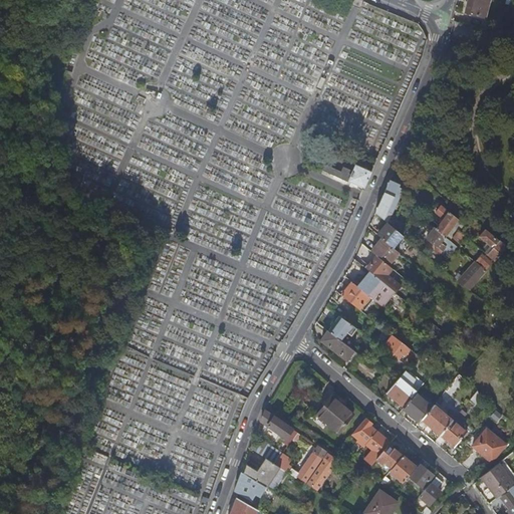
[(485,19),(489,0),(468,0),(465,14),(485,19)]
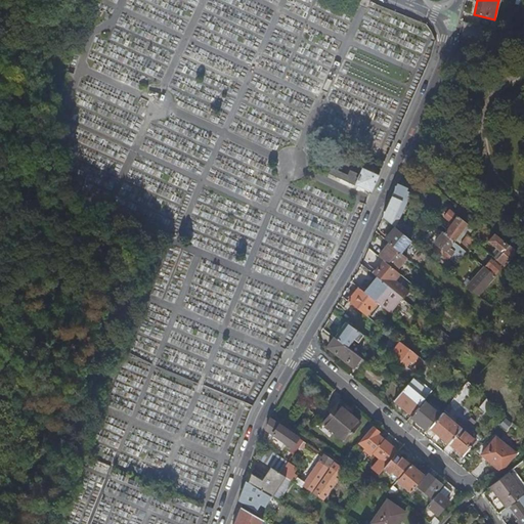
[(332,161),(330,167),(347,175),(349,171),(350,168),(332,161)]
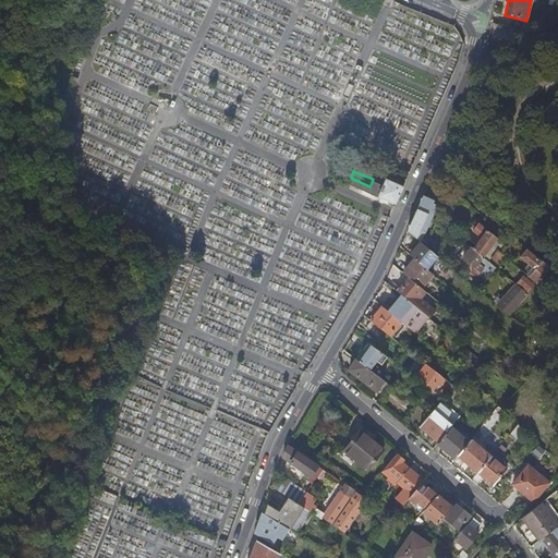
[(383,186),(372,182),(370,186),(351,178),(350,178),(347,183),(395,205),(403,187),(386,180),(383,186)]
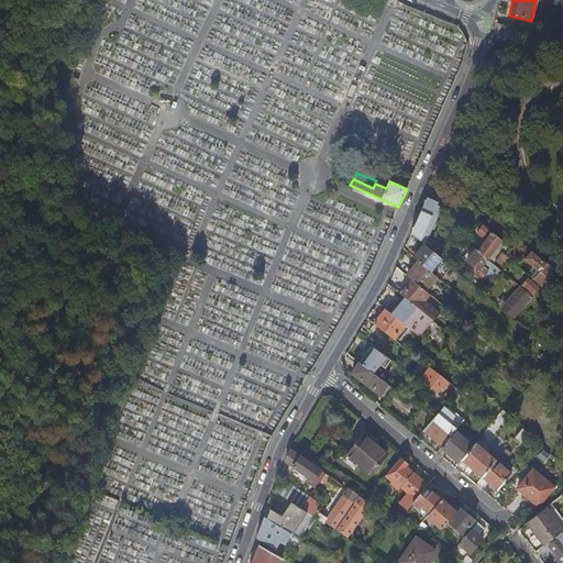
[(443,195),(454,207),(462,197),(456,192),(455,195),(450,189),(444,195),(443,195)]
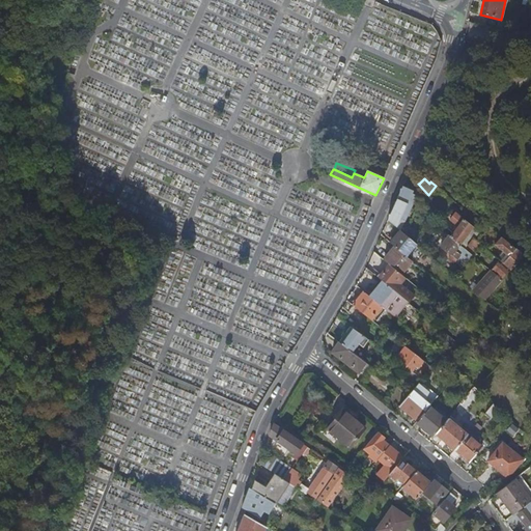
[(414,192),(402,187),(387,221),(399,230),(401,232),(414,205),(409,203),(414,192)]
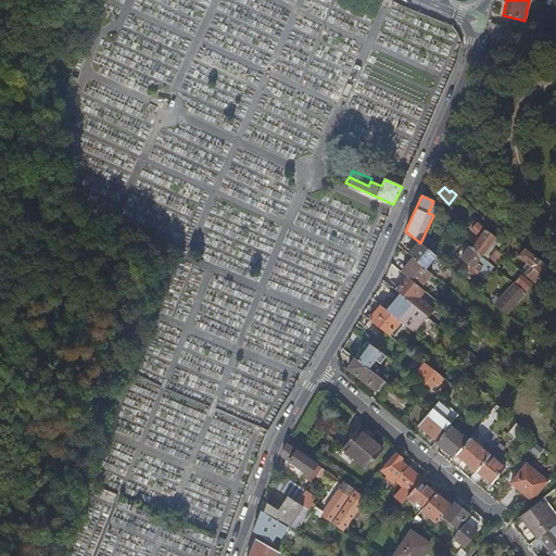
[(476,225),(472,229),(471,230),(477,236),(476,238),(478,240),(471,249),(469,248),(462,257),(478,272),(487,261),(488,262),(490,258),(497,265),(504,256),(501,254),(501,253),(497,251),(503,243),(478,224),(476,225)]
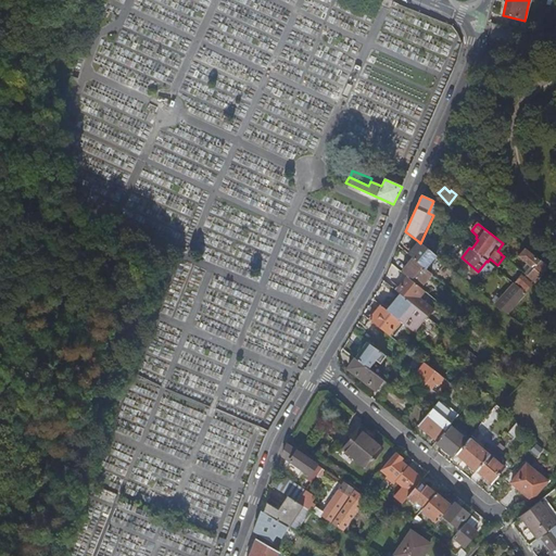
[(425,269),(436,256),(420,243),(418,241),(412,251),(408,248),(405,252),(411,257),(413,258),(425,269)]
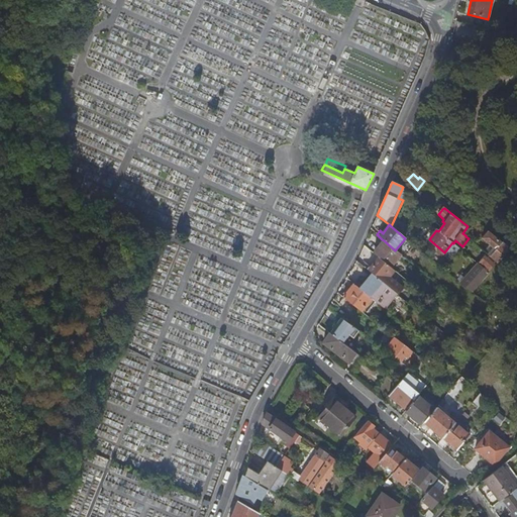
[(480,245),(479,246),(487,254),(498,264),(510,250),(489,232),(483,239),(490,245),(494,248),(490,253),(486,250),(480,245)]
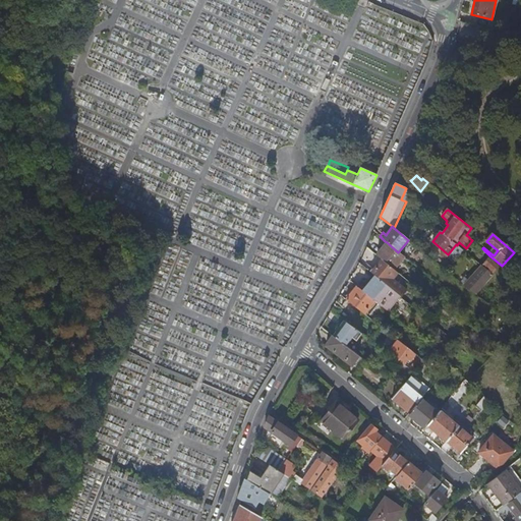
[(385,241),(373,253),(377,255),(387,242),(385,241)]
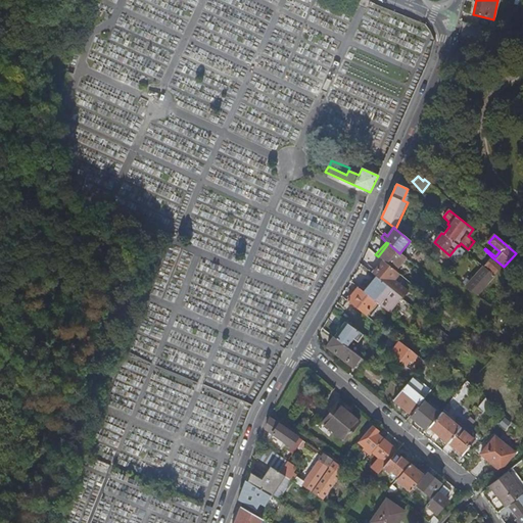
[(394,271),(405,257),(399,253),(388,243),(378,256),(383,260),(394,271)]
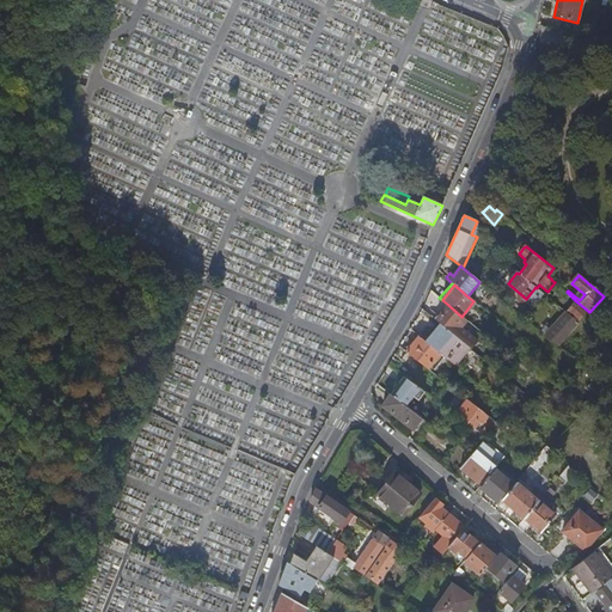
[(533,305),(548,292),(539,285),(537,288),(536,287),(526,299),(530,301),(533,305)]
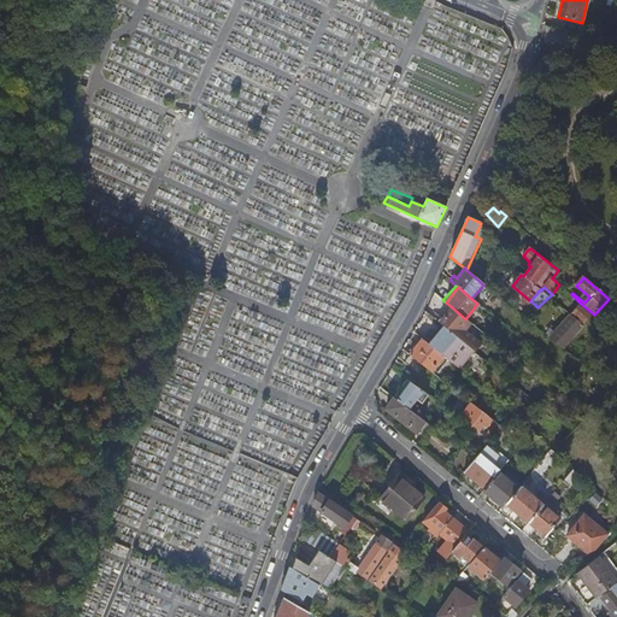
[(530,305),(522,315),(529,321),(535,312),(534,312),(538,307),(534,304),(530,305)]
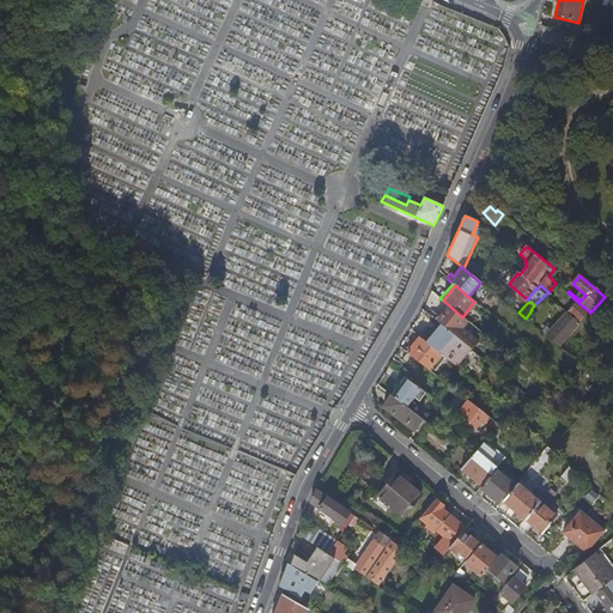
[(559,347),(590,313),(577,302),(551,331),(548,333),(546,331),(544,334),(559,347)]
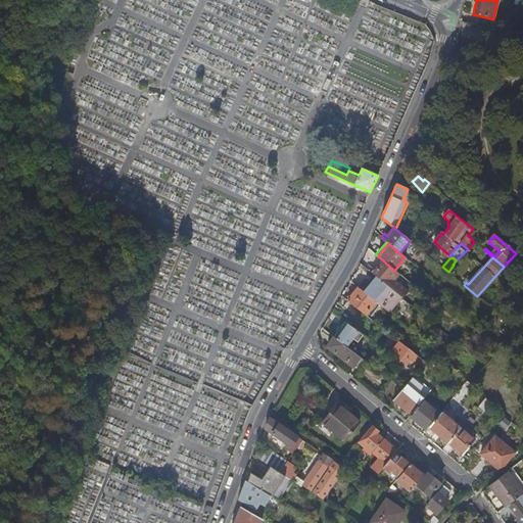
[(393,280),(398,274),(394,271),(383,260),(372,274),(375,277),(385,285),(386,286),(400,297),(406,290),(393,280)]
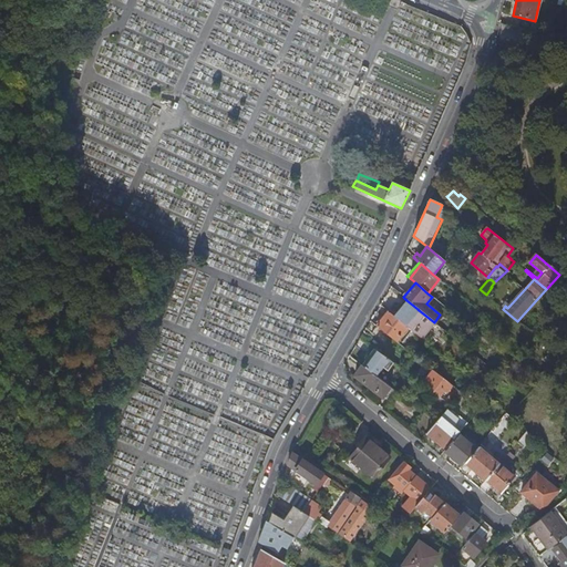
[(404,326),(405,327),(419,310),(418,309),(406,300),(393,317),(404,326)]
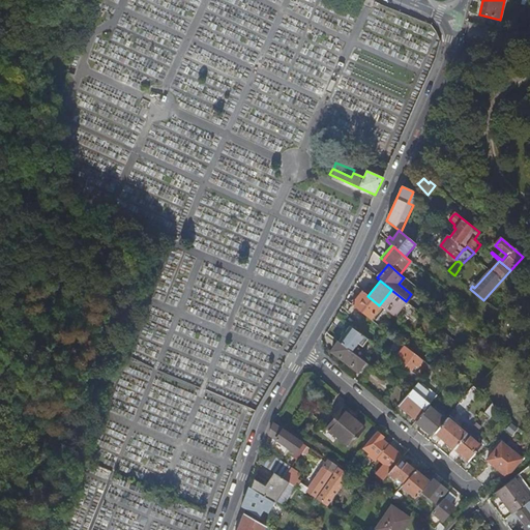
[(393,317),(406,301),(391,290),(379,305),(381,306),(393,317)]
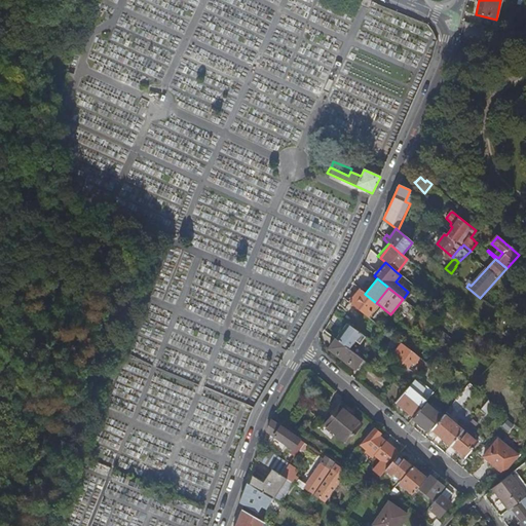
[(370,314),(378,304),(376,303),(375,302),(365,294),(360,290),(348,303),(361,312),(367,317),(370,314)]
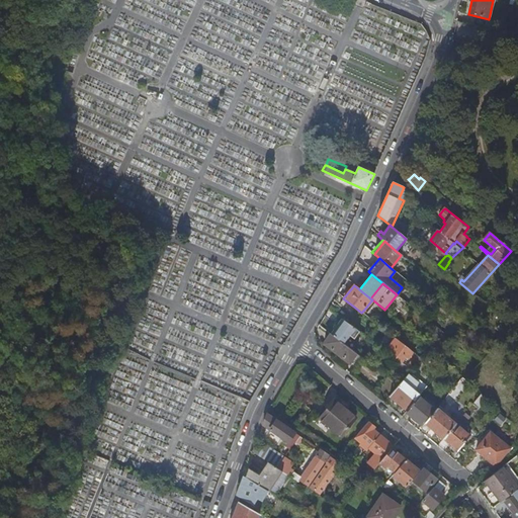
[(350,314),(355,308),(343,298),(339,305),(350,314)]
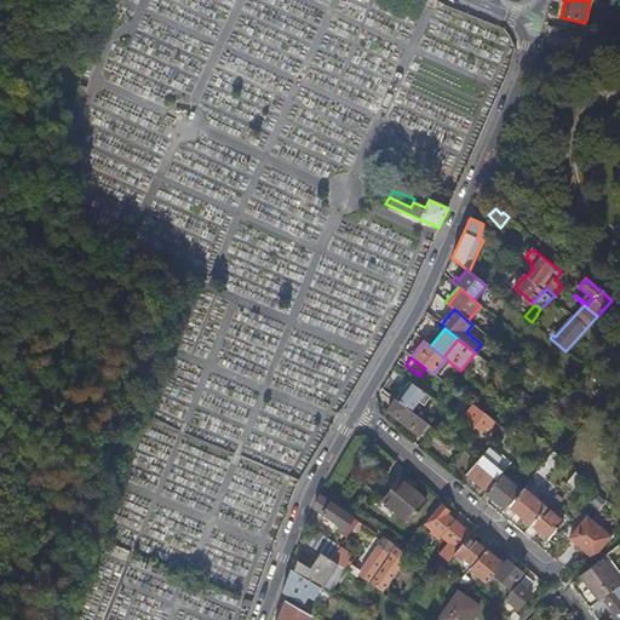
[(397,397),(395,400),(411,412),(418,402),(423,406),(430,397),(408,382),(402,390),(400,388),(395,395),(397,397)]
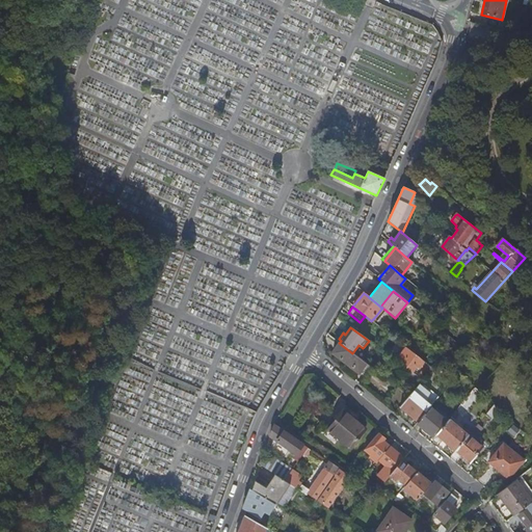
[(358,373),(367,364),(352,353),(339,343),(333,353),(358,373)]
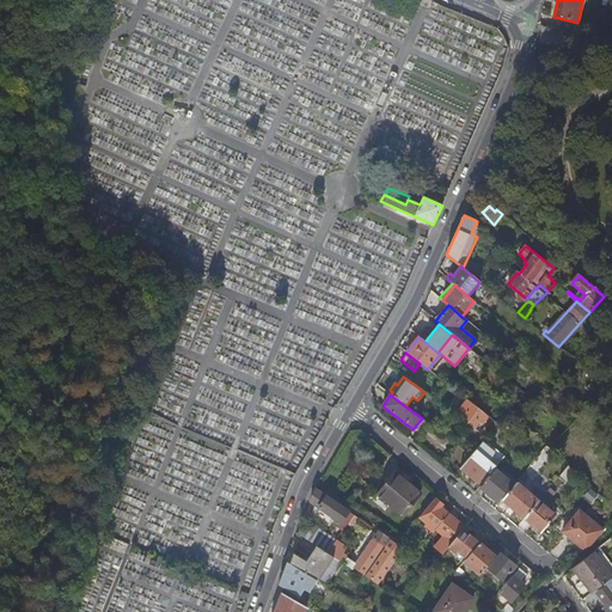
[(456,415),(466,401),(464,398),(452,412),(456,415)]
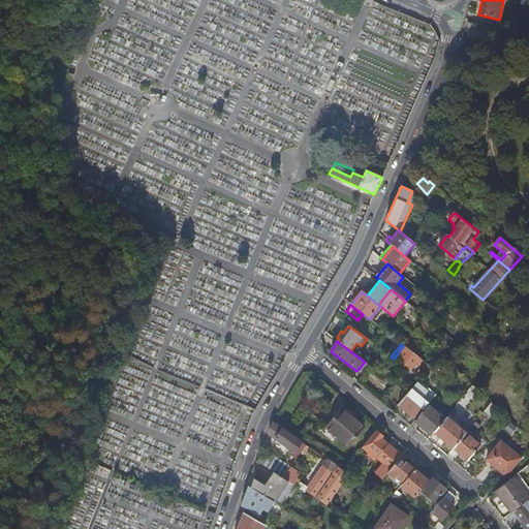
[(403,346),(394,359),(409,370),(414,365),(416,366),(421,360),(403,346)]
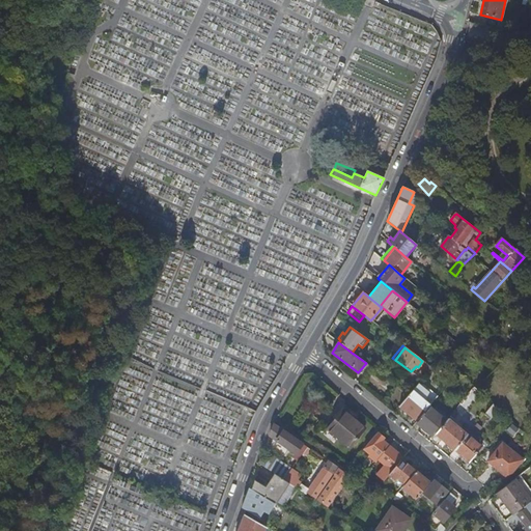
[(425,364),(419,372),(416,375),(422,380),(431,368),(425,364)]
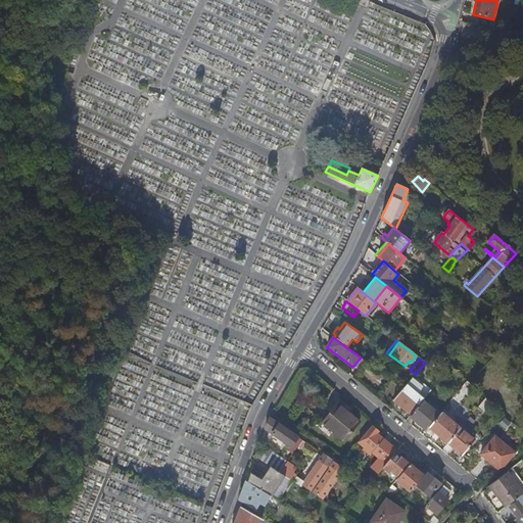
[(393,400),(410,415),(422,399),(431,389),(415,375),(393,400)]
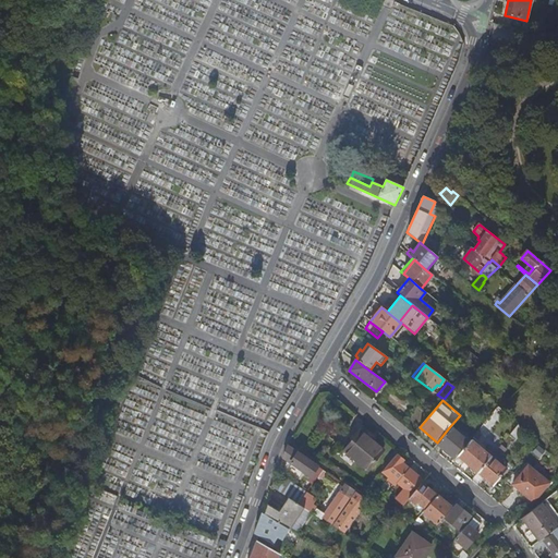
[(481,434),(501,410),(499,409),(497,407),(477,431),(481,434)]
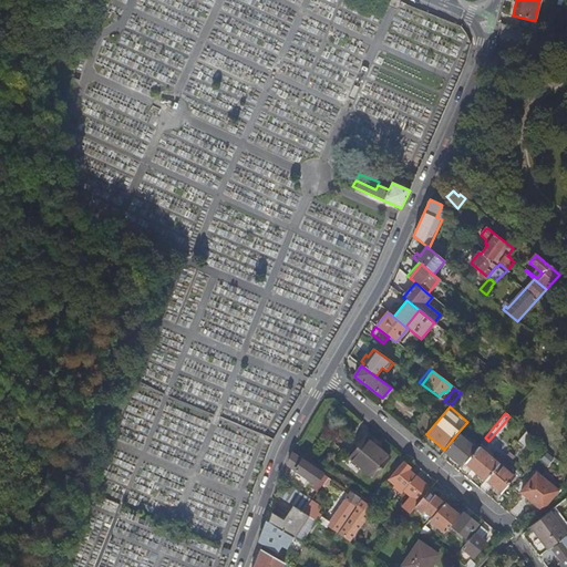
[(524,446),(531,437),(525,432),(517,441),(524,446)]
